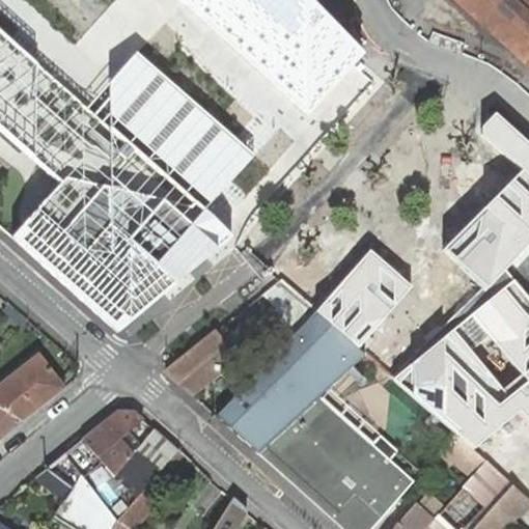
[(181,0),(183,2),(184,1),(308,113),(363,53),(304,0),(181,0)]
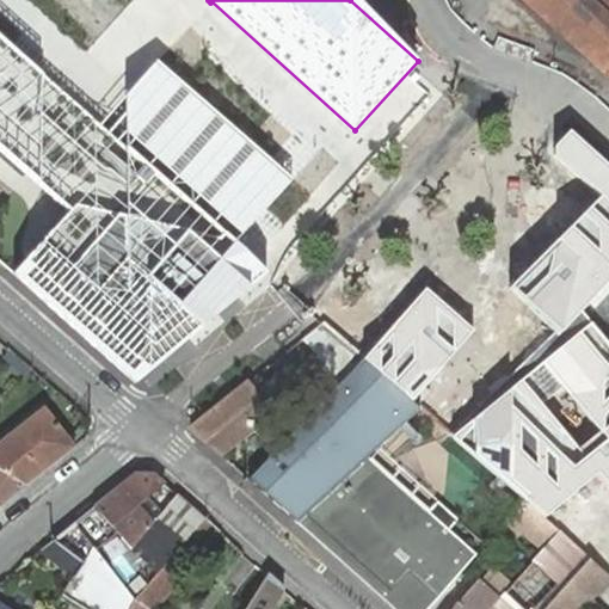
[(528,0),(608,71),(608,0),(528,0)]
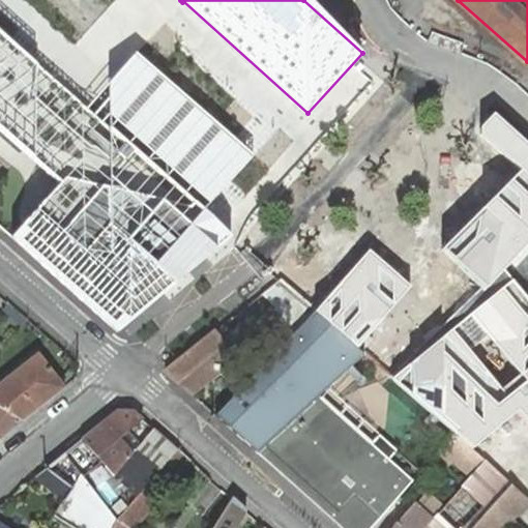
[(0,28),(0,132),(51,177),(7,226),(124,328),(230,236),(199,204),(250,149),(139,52),(89,108),(0,28)]
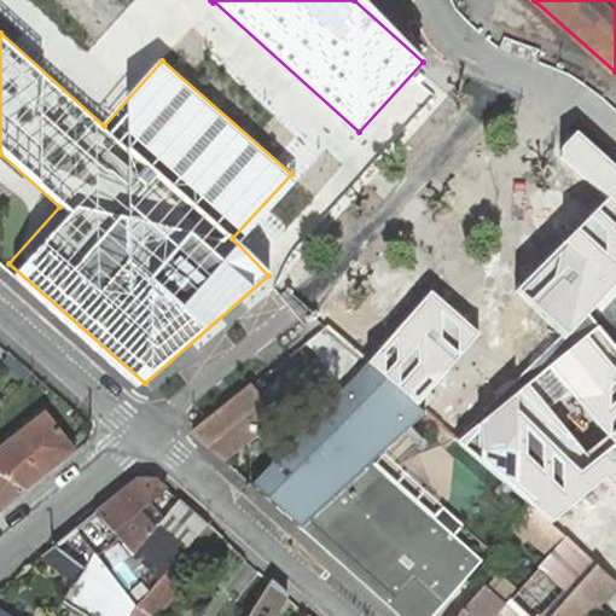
[(615,162),(577,128),(555,152),(603,197),(521,288),(570,333),(586,317),(615,283),(615,162)]
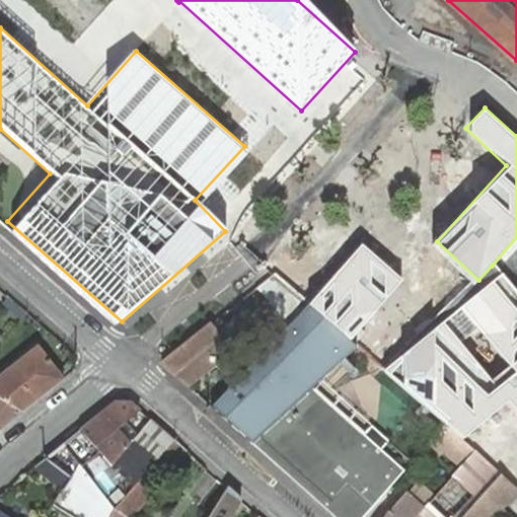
[(358,328),(402,279),(363,243),(326,285),(309,302),(358,346),(363,349),(371,341),(358,328)]
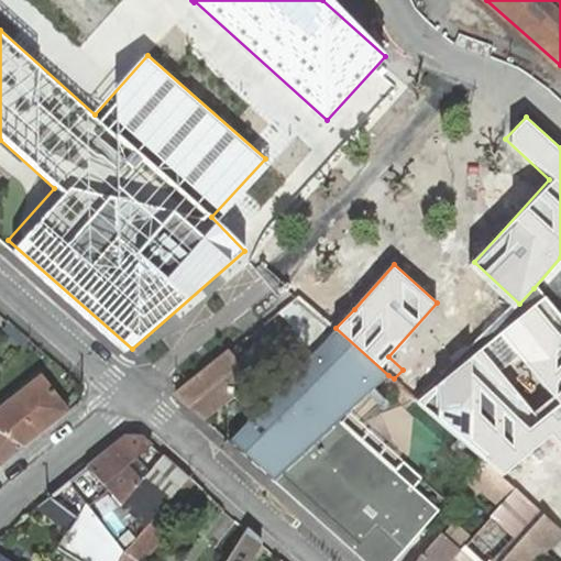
[(319,344),(336,327),(297,293),(282,310),(319,344)]
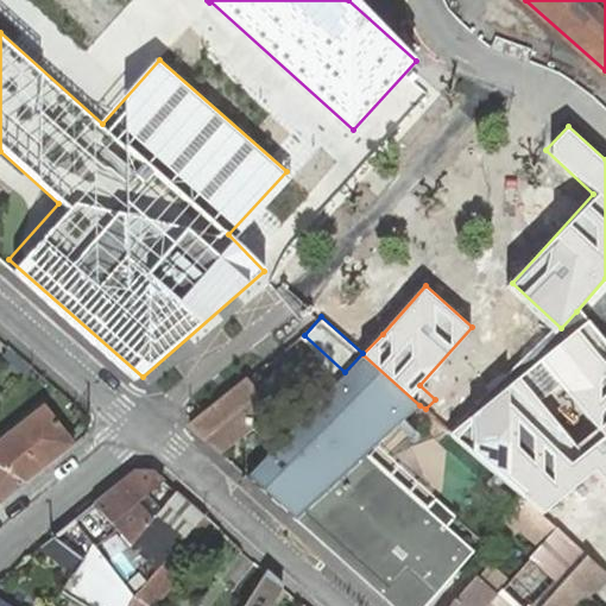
[(519,376),(450,431),(522,494),(529,499),(544,513),(563,494),(605,460),(605,338),(589,319),(541,359),(599,429),(579,447),(519,376)]
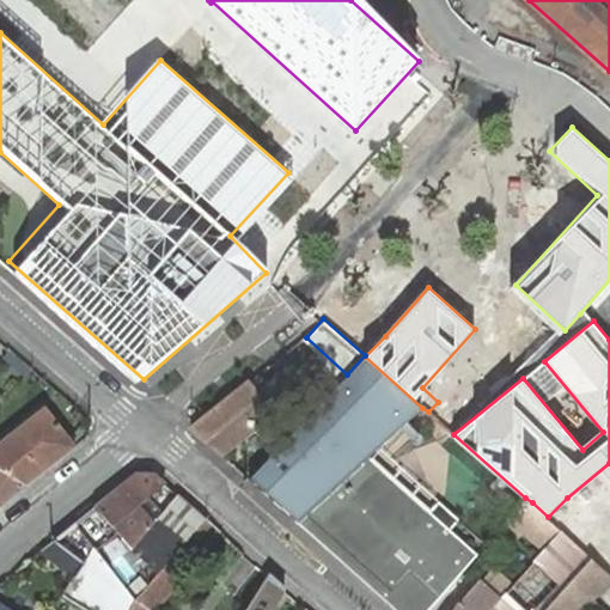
[(365,357),(249,480),(299,524),(371,458),(422,408),(365,357)]
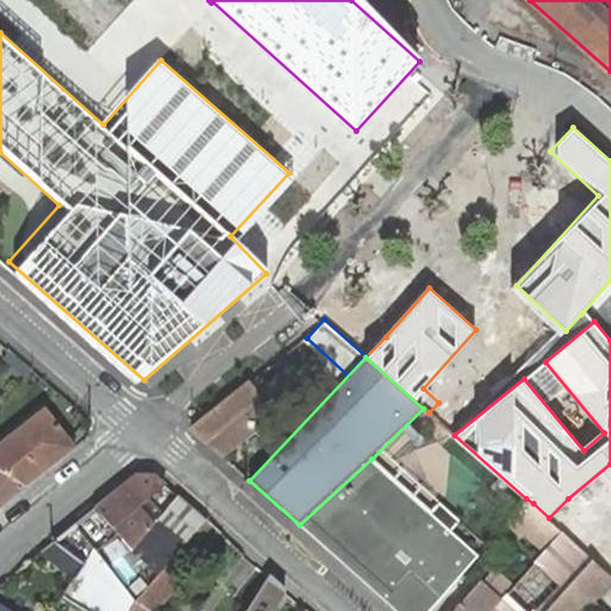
[(253,381),(197,427),(224,452),(279,406),(253,381)]
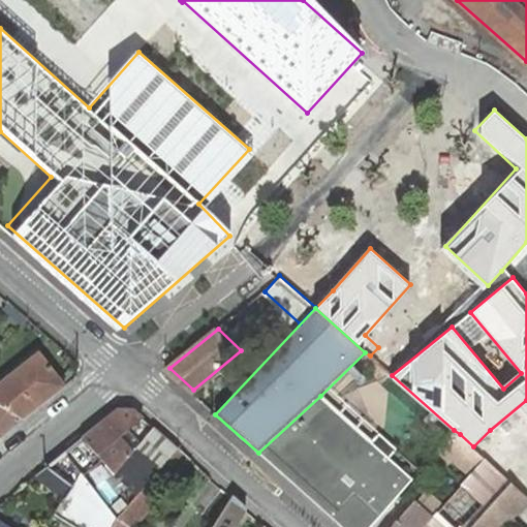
[(0,402),(23,419),(66,384),(41,350),(0,381),(0,402)]
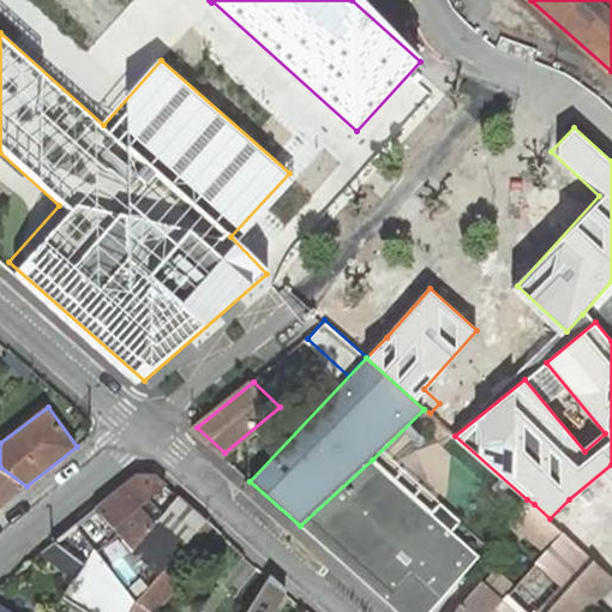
[(372,460),(300,526),(399,611),(427,611),(479,557),(450,532),(459,522),(439,504),(431,513),(372,460)]
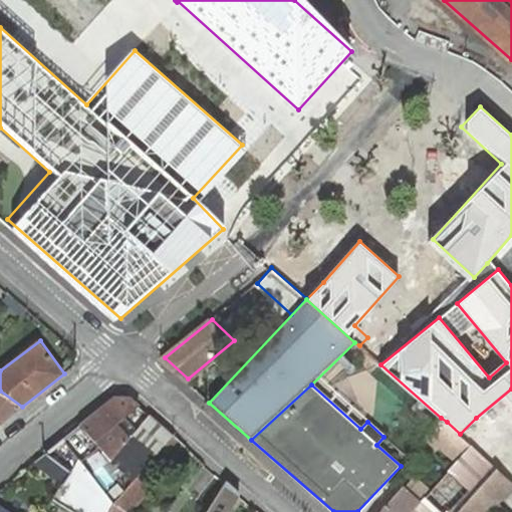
[(0,424),(22,407),(0,391),(0,424)]
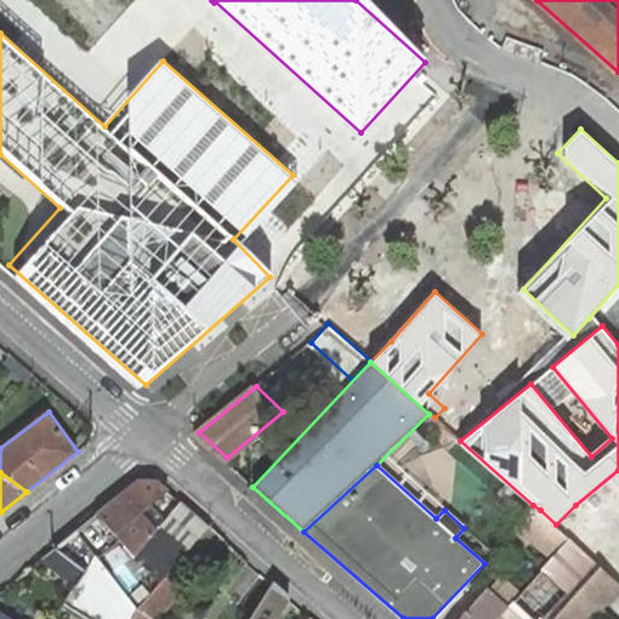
[(158,480),(140,478),(97,512),(135,555),(165,518),(149,504),(169,489),(158,480)]
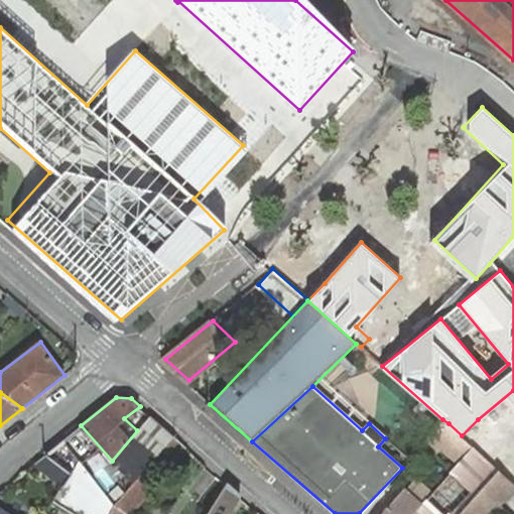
[(137,430),(112,461),(135,481),(173,435),(150,415),(137,430)]
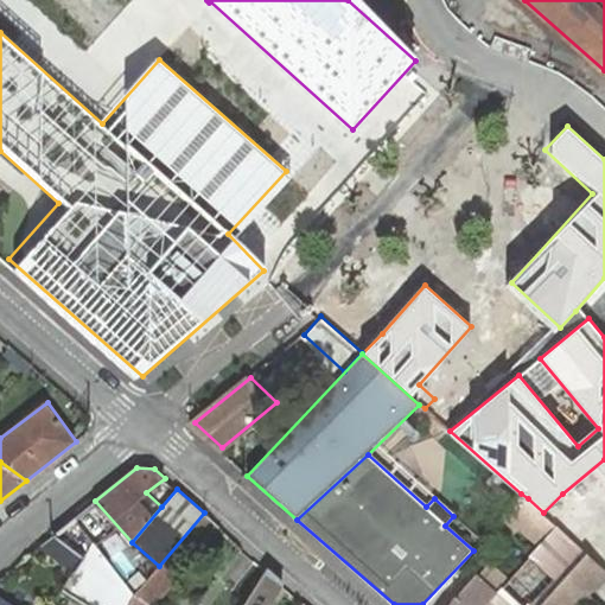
[(528,498),(521,494),(502,516),(509,522),(528,498)]
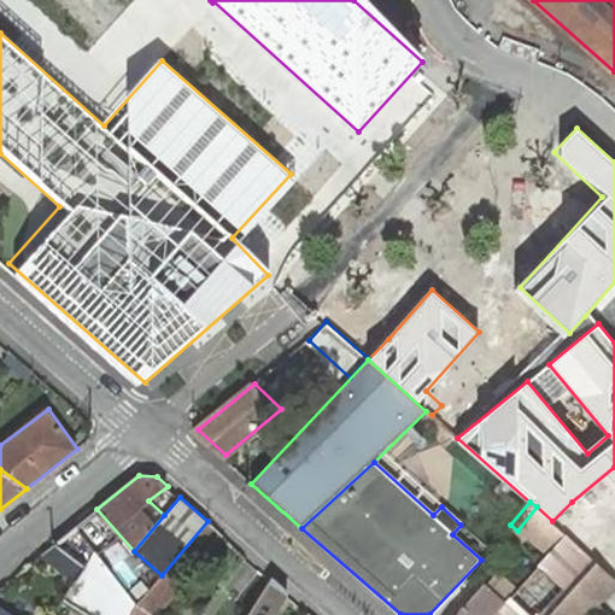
[(552,521),(537,507),(517,531),(522,536),(528,528),(551,549),(554,546),(566,532),(552,521)]
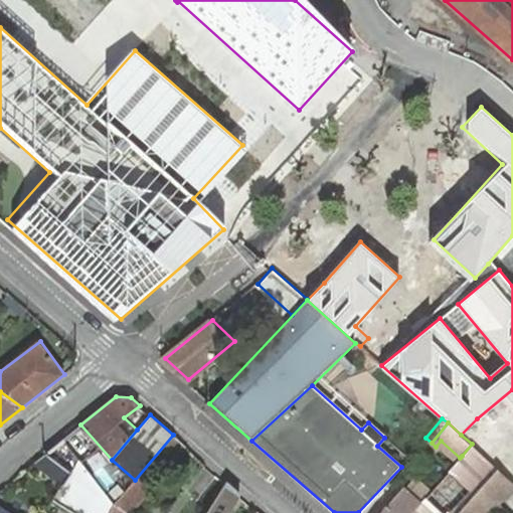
[(131,512),(187,447),(173,435),(135,480),(115,503),(110,512),(122,512),(125,508),(131,512)]
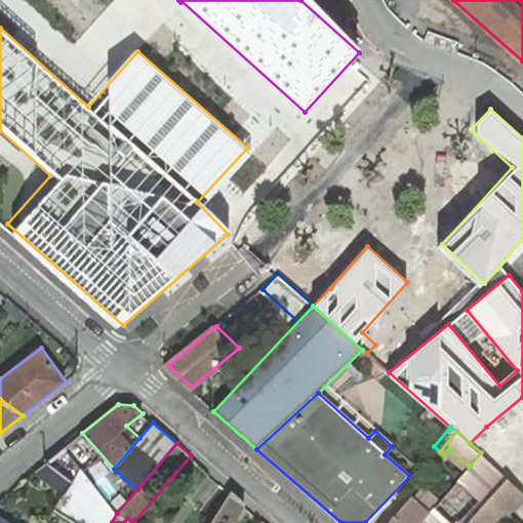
[(510,512),(522,496),(522,489),(481,452),(471,465),(469,467),(458,479),(481,498),(458,522),(503,522),(512,514),(510,512)]
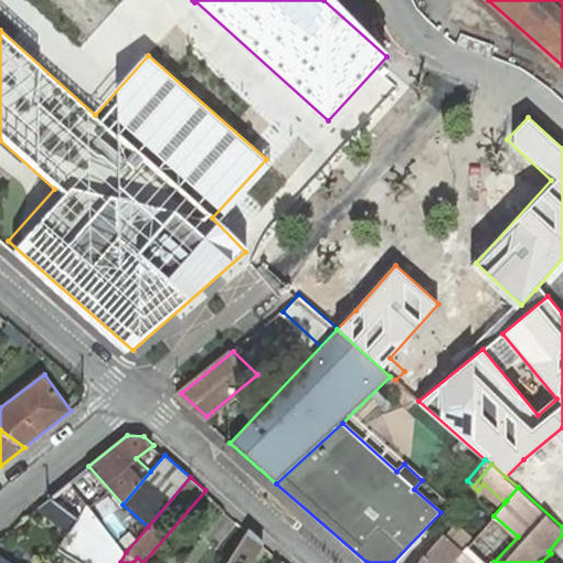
[(50,497),(38,507),(71,529),(75,522),(78,517),(50,497)]
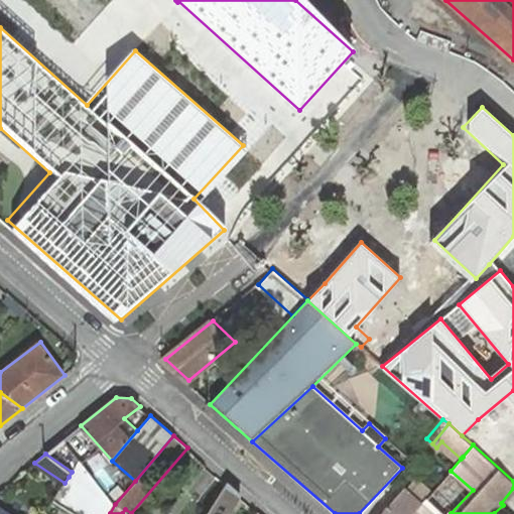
[(69,477),(65,483),(55,498),(82,513),(109,513),(115,504),(82,459),(69,477)]
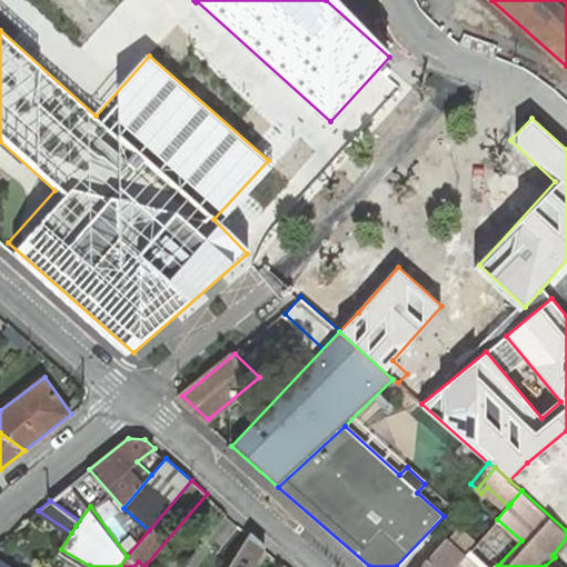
[(497,519),(455,566),(497,566),(521,540),(497,519)]
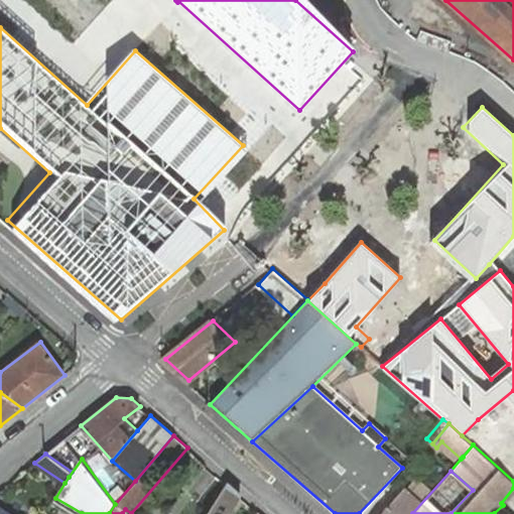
[(404,490),(394,501),(409,513),(411,513),(431,491),(416,478),(405,491),(404,490)]
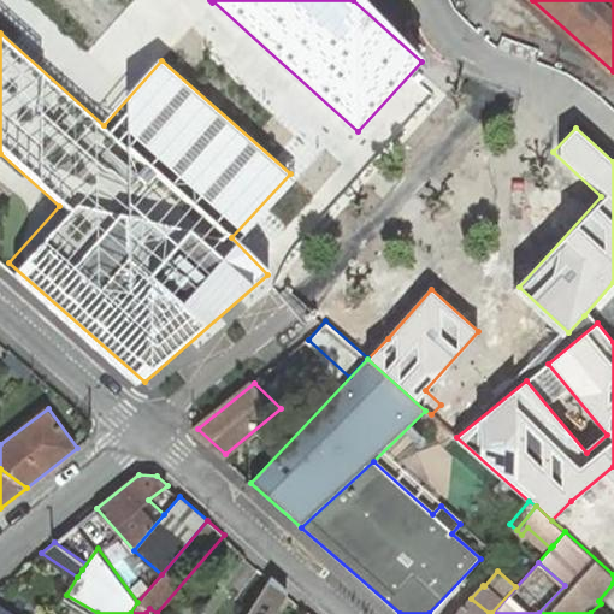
[(278,613),(293,592),(272,579),(249,613),(278,613)]
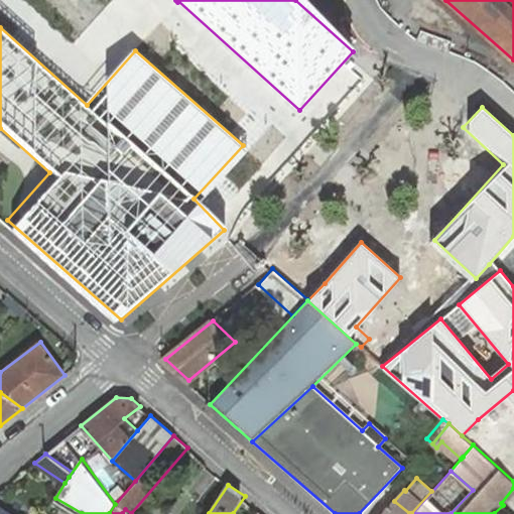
[(171,513),(173,512),(158,501),(149,513),(171,513)]
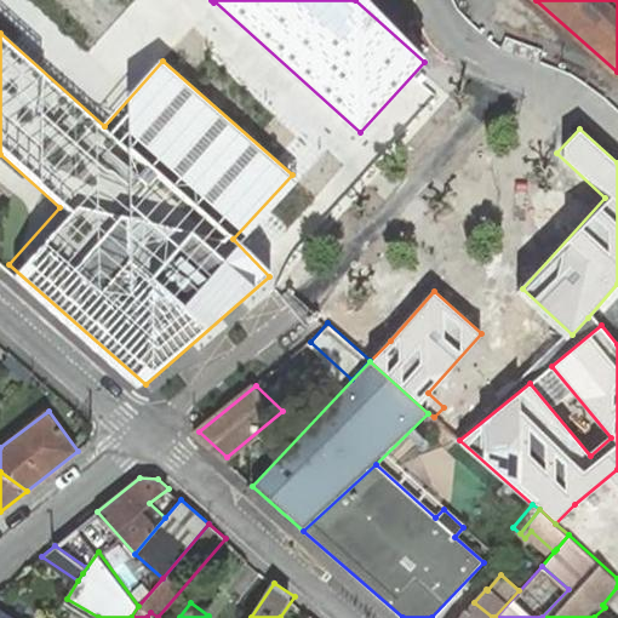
[(459,617),(482,617),(470,607),(459,617)]
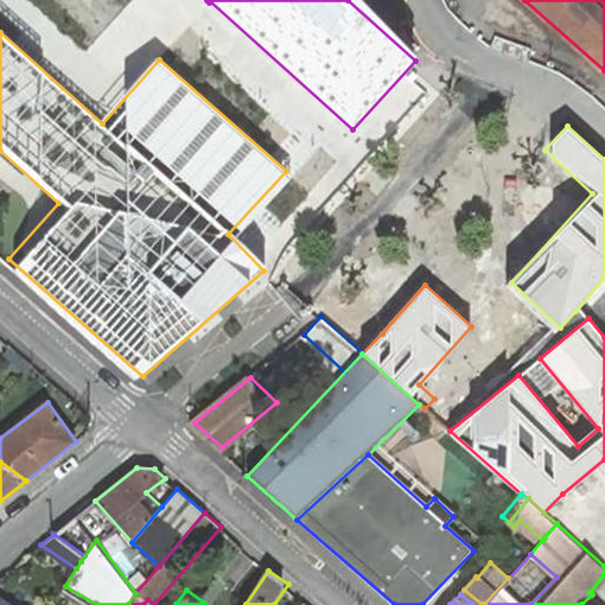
[(603,604),(592,594),(581,604),(603,604)]
